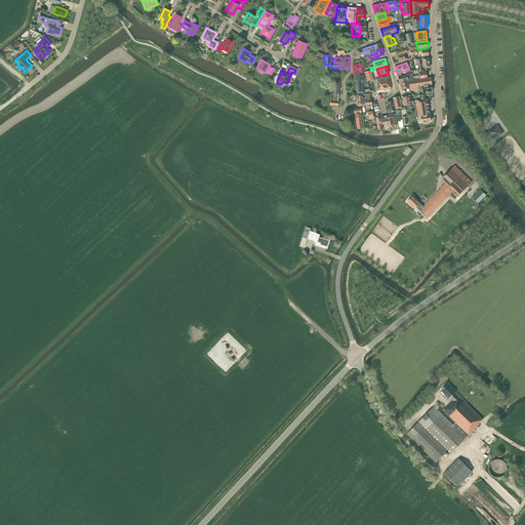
[(371,71),(365,72),(365,75),(364,75),(365,76),(366,76),(366,79),(367,81),(368,81),(373,79),(371,71)]
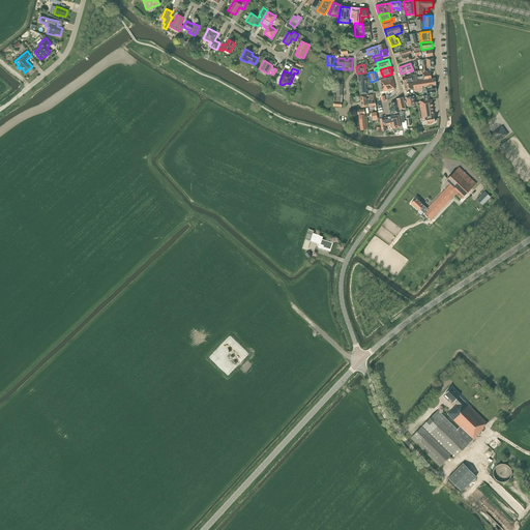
[(402,78),(404,83),(406,91),(414,89),(411,80),(412,80),(411,75),(402,78)]
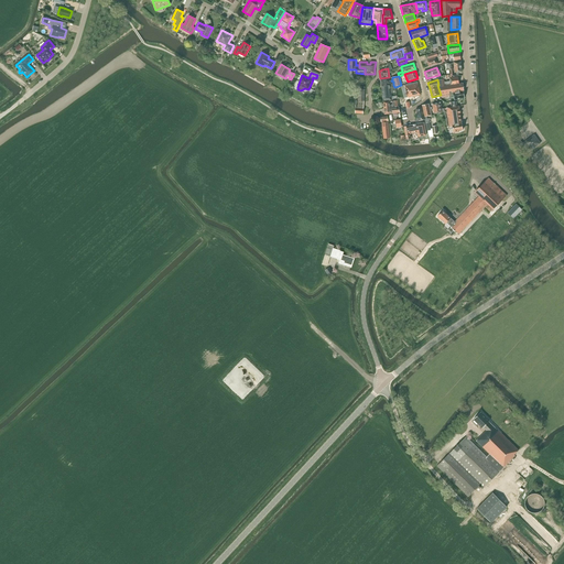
[(458,99),(458,98),(465,98),(464,91),(463,83),(448,85),(445,86),(445,83),(444,80),(438,82),(441,97),(451,96),(451,97),(454,96),(454,100),(458,99)]
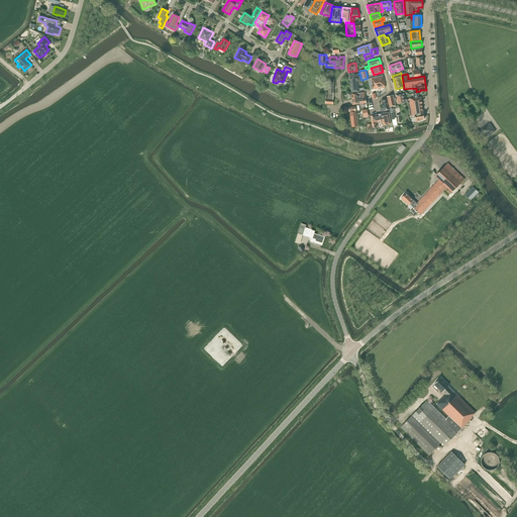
[(371,78),(374,89),(386,87),(383,75),(371,78)]
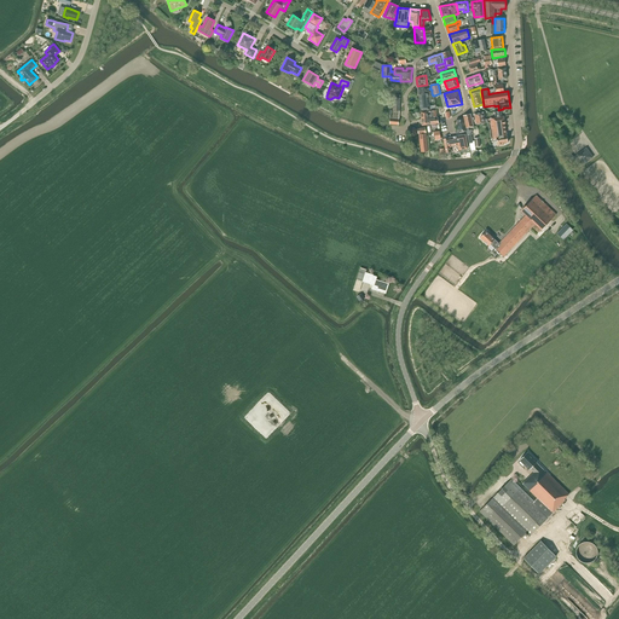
[(434,96),(433,96),(432,93),(418,94),(420,104),(429,103),(429,102),(435,102),(434,96)]
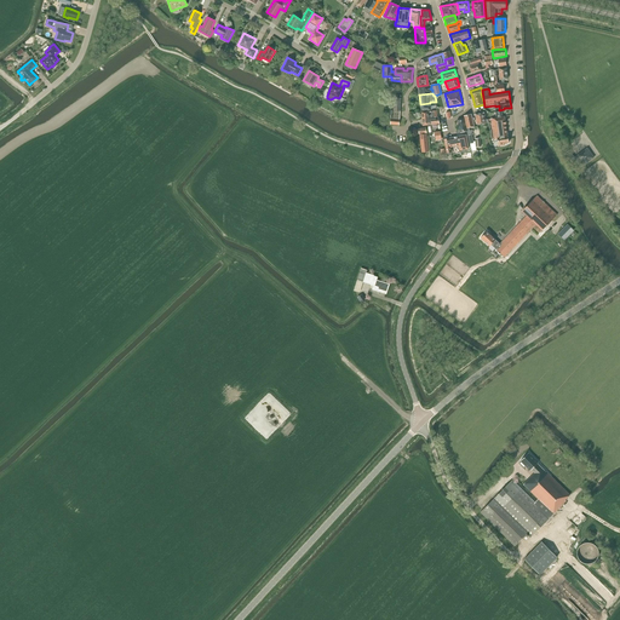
[(394,103),(391,103),(390,110),(391,110),(391,119),(390,125),(400,125),(400,119),(400,112),(401,112),(401,98),(401,95),(395,95),(395,98),(394,103)]
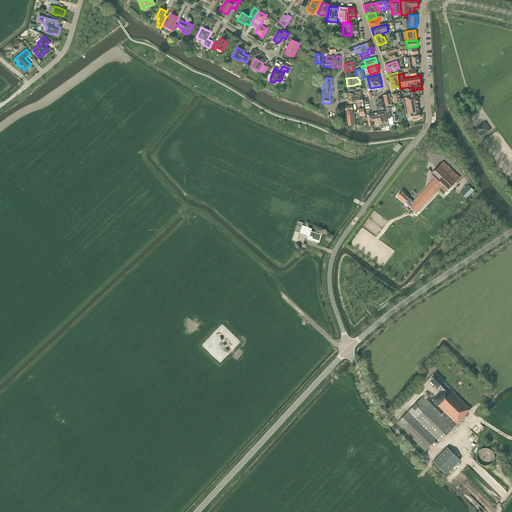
[(401,102),(403,101),(403,98),(401,99),(400,93),(393,94),(395,103),(401,102)]
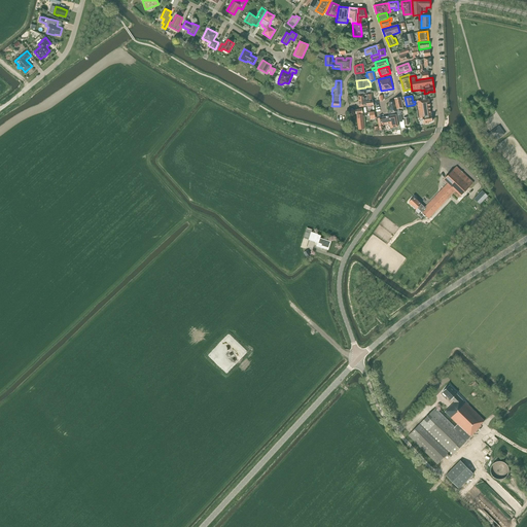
[(403,126),(409,125),(408,117),(403,117),(403,121),(402,121),(400,112),(401,112),(401,110),(399,111),(398,109),(403,108),(400,97),(394,99),(396,109),(397,111),(399,123),(401,133),(406,132),(403,126)]
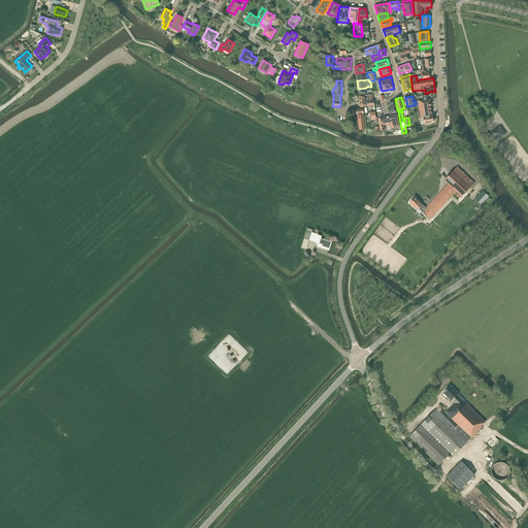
[(430,99),(418,101),(421,119),(424,119),(425,124),(429,124),(429,122),(433,122),(432,116),(430,99)]
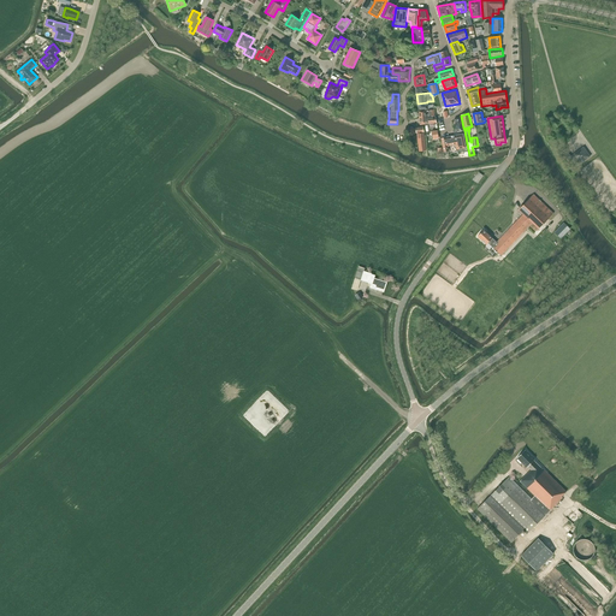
[(454,130),(455,132),(457,132),(457,131),(465,130),(463,128),(461,117),(455,119),(456,130),(454,130)]
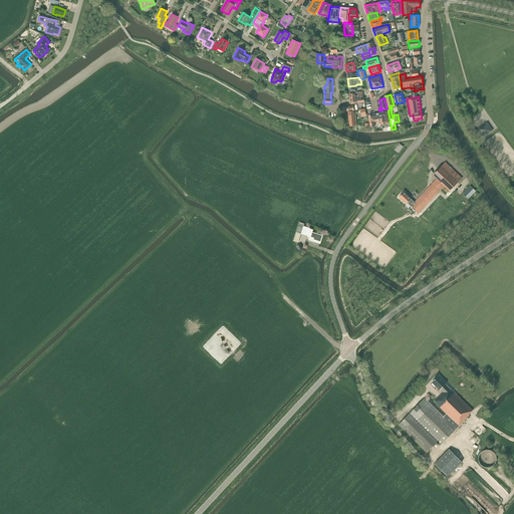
[(353,110),(353,106),(347,106),(347,110),(349,110),(350,115),(348,115),(349,126),(355,125),(354,114),(353,114),(353,110)]
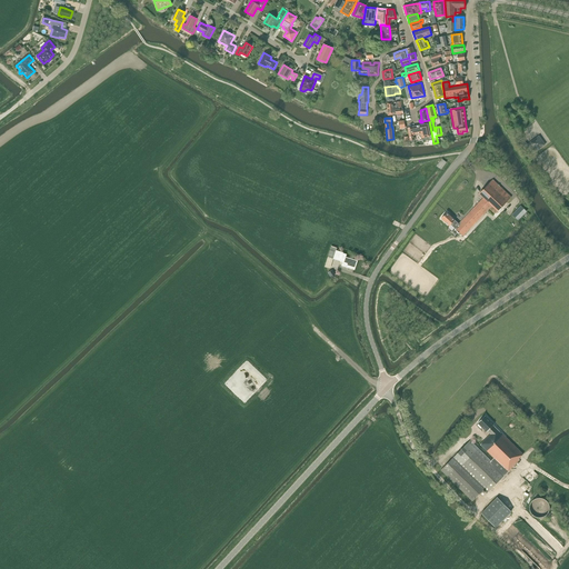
[(413,135),(421,133),(421,138),(429,137),(427,125),(412,127),(413,135)]
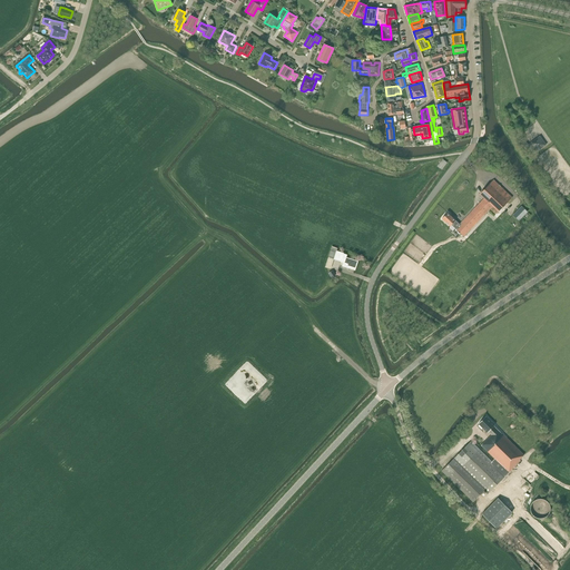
[(519,140),(524,148),(529,146),(532,151),(536,149),(537,150),(546,145),(540,136),(528,145),(523,137),(519,140)]
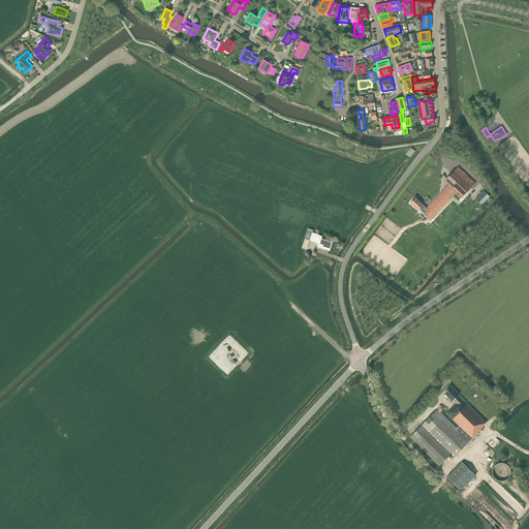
[(406,155),(410,158),(415,151),(411,148),(406,155)]
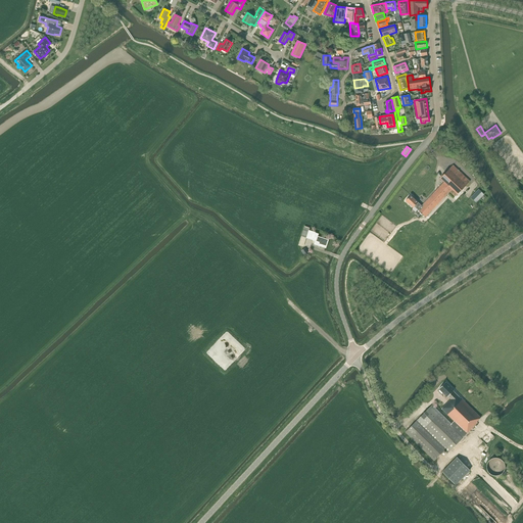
[(411,195),(406,200),(413,207),(415,206),(418,209),(425,218),(452,189),(455,192),(458,194),(470,181),(453,165),(440,178),(444,182),(422,205),(411,195)]
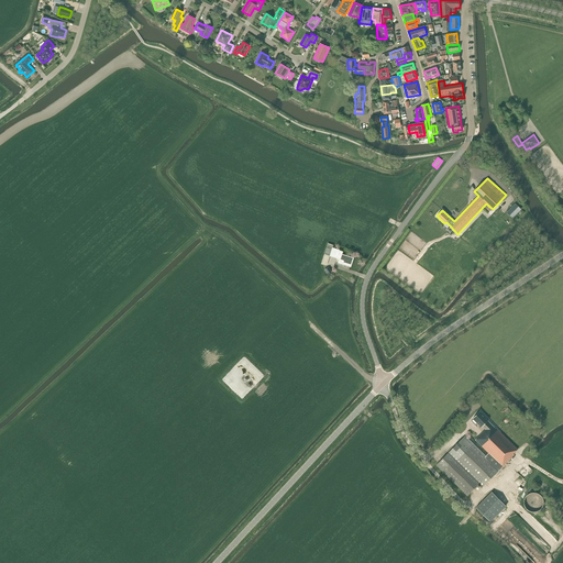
[(519,206),(516,202),(507,211),(510,214),(519,206)]
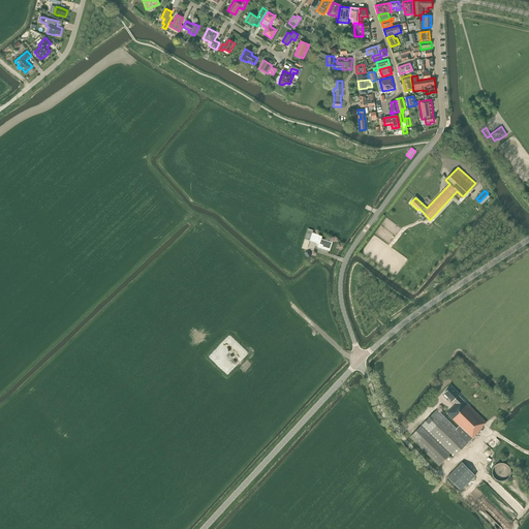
[(459,195),(460,194),(457,191),(430,220),(440,228),(466,201),(459,195)]
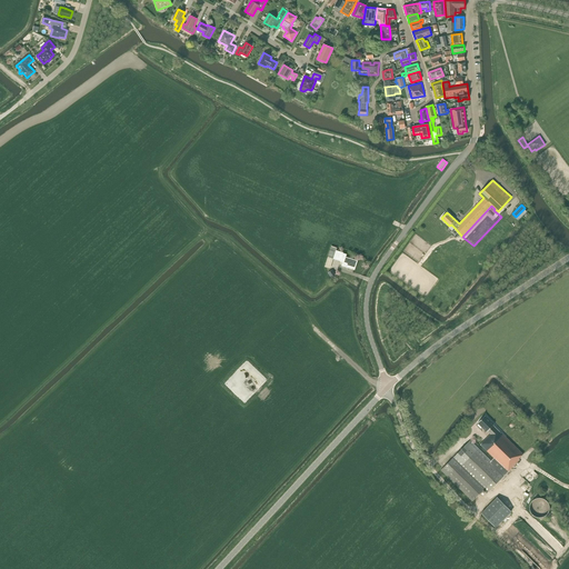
[(342,253),(343,252),(336,250),(333,259),(340,261),(343,262),(342,266),(355,269),(357,261),(345,258),(346,255),(342,253)]
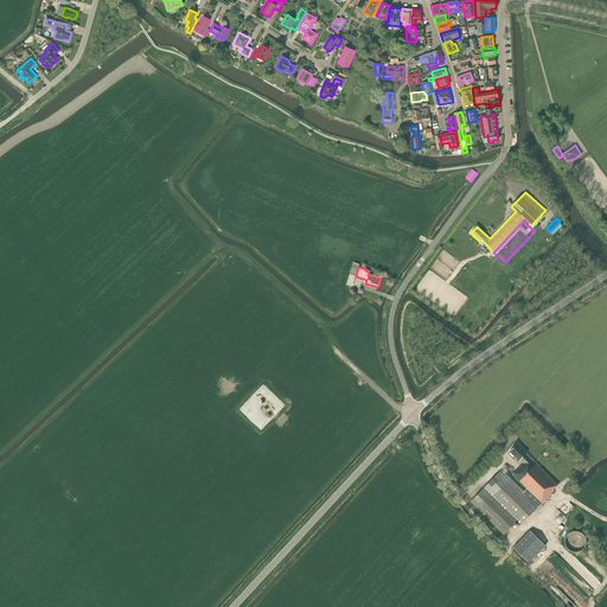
[(517,443),(510,451),(511,452),(510,453),(510,454),(512,457),(513,457),(513,455),(519,461),(521,460),(524,464),(512,474),(528,489),(525,491),(503,468),(470,502),(504,535),(516,523),(519,525),(555,491),(554,490),(558,485),(561,481),(551,472),(548,475),(535,461),(534,462),(530,458),(526,454),(528,453),(517,443)]
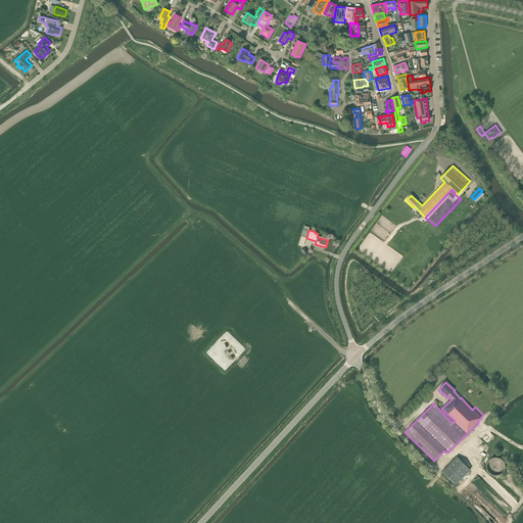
[(470,470),(457,457),(442,472),(456,484),(470,470)]
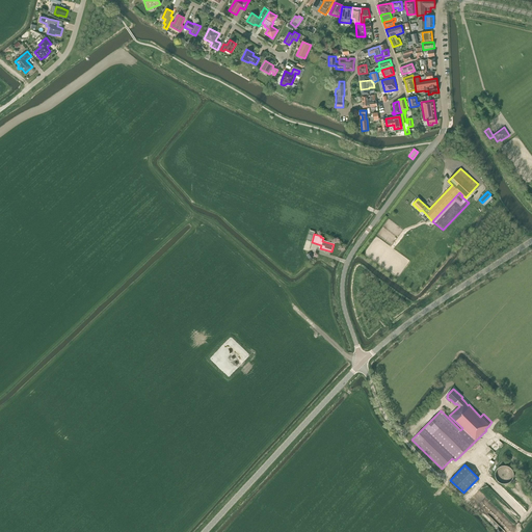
[(497,479),(498,481),(499,482),(501,483),(502,484),(504,484),(506,484),(507,483),(509,483),(510,481),(512,480),(513,479),(513,477),(513,475),(513,474),(513,472),(512,470),(511,469),(510,468),(508,467),(507,466),(505,466),(503,466),(501,466),(500,467),(498,468),(497,469),(496,471),(496,473),(495,474),(496,476),(496,478),(497,479)]
